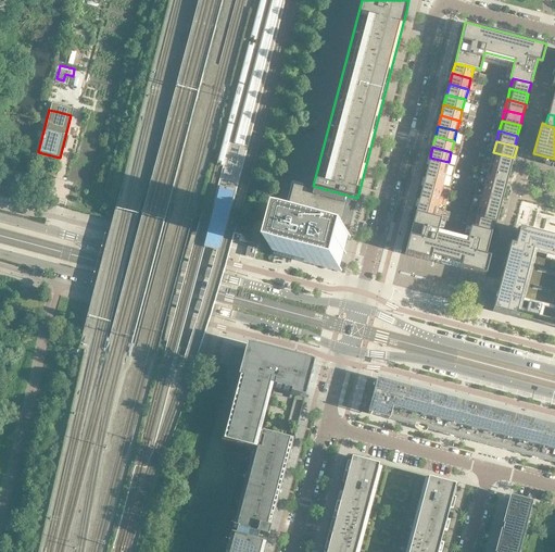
[(493,152),(491,162),(512,167),(514,158),(493,152)]
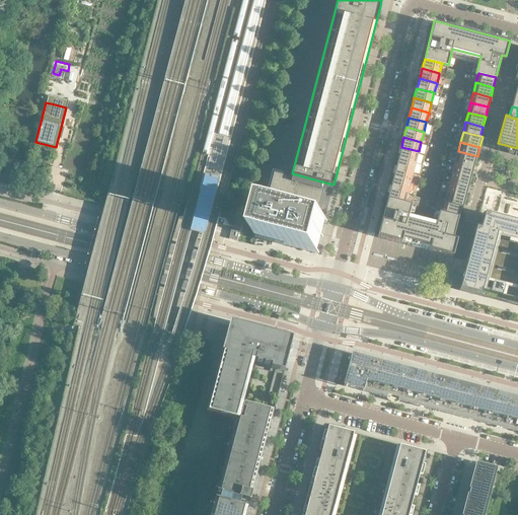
[(401,147),(398,156),(416,161),(419,151),(401,147)]
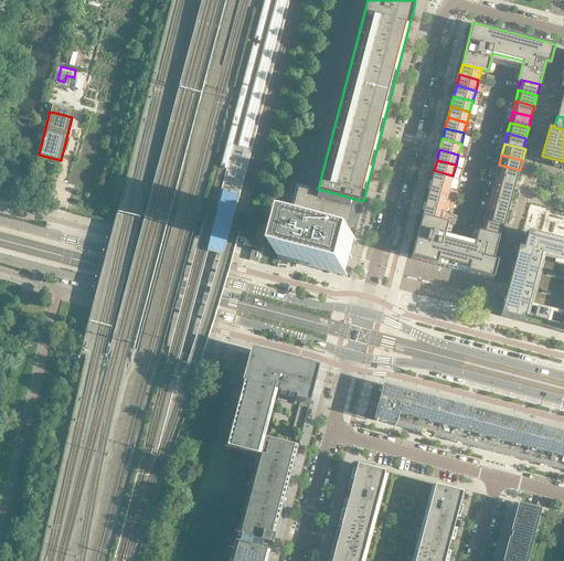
[(499,165),(496,176),(517,181),(520,170),(499,165)]
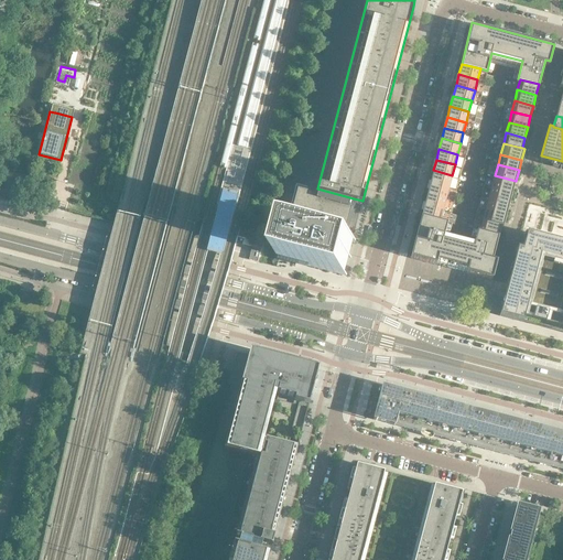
[(433,170),(431,181),(450,186),(452,175),(433,170)]
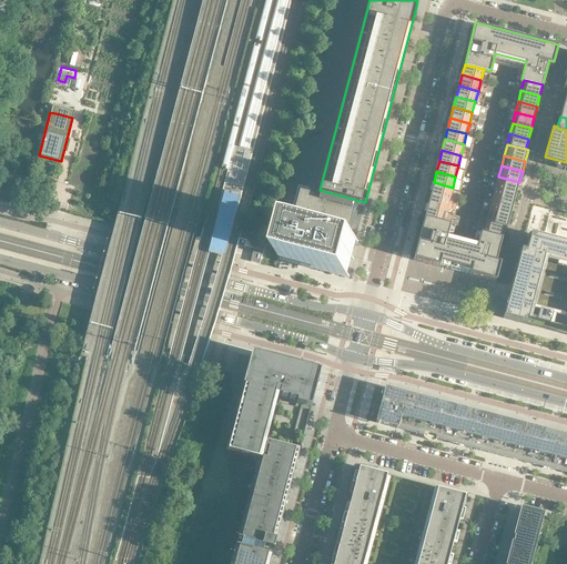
[(498,177),(496,188),(517,193),(519,182),(498,177)]
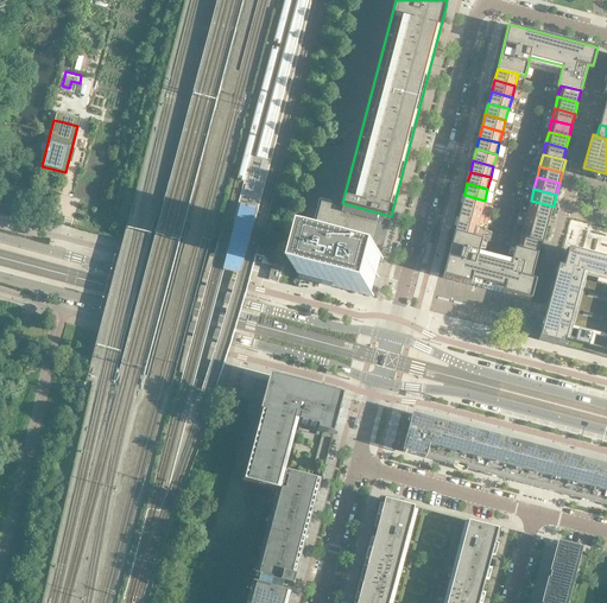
[(465,195),(461,207),(481,211),(485,201),(465,195)]
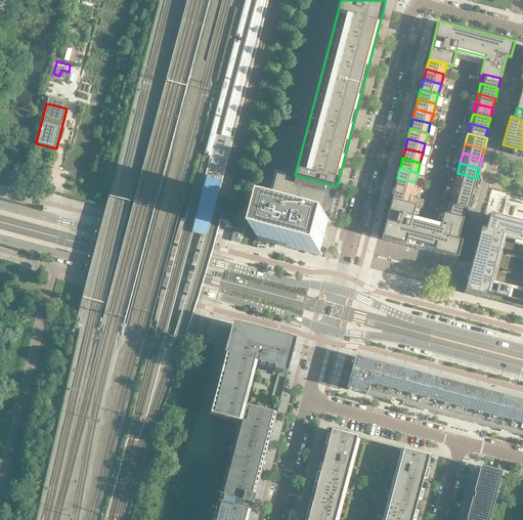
[(319,217),(329,184),(295,175),(277,171),(268,203),(250,199),(242,231),(260,235),(319,252),(328,219),(319,217)]
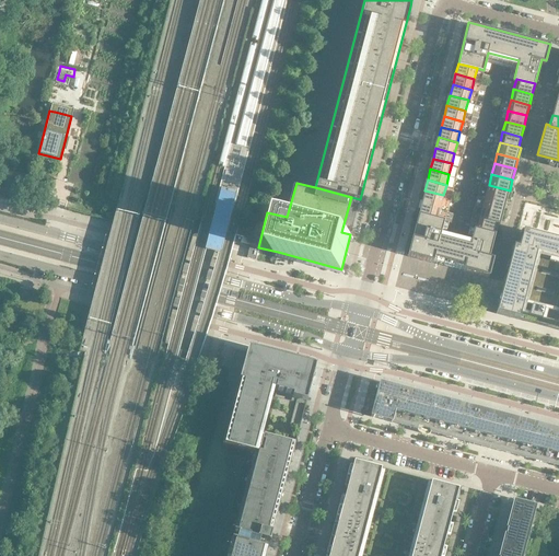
[(489,185),(486,195),(507,200),(510,190),(489,185)]
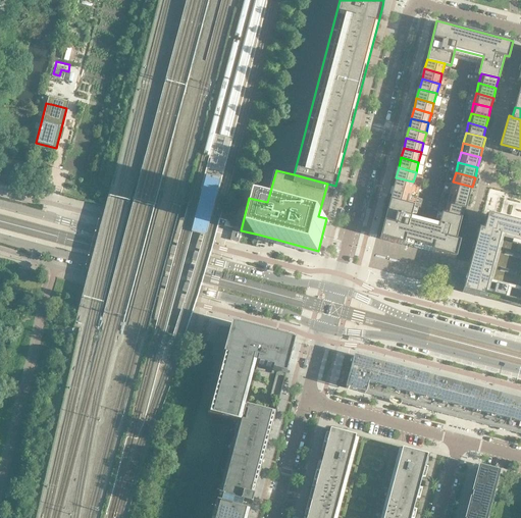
[(396,177),(394,188),(411,192),(413,182),(396,177)]
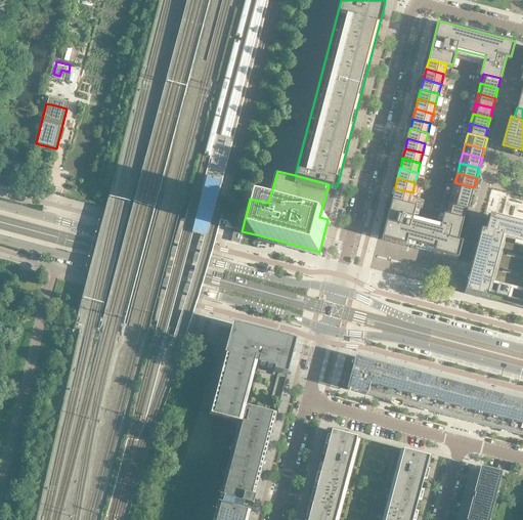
[(454,182),(451,192),(471,198),(474,187),(454,182)]
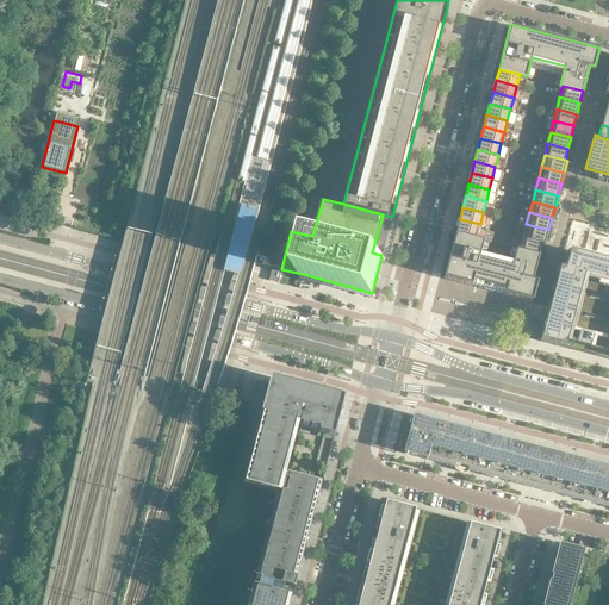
[(460,219),(457,230),(477,236),(480,224),(460,219)]
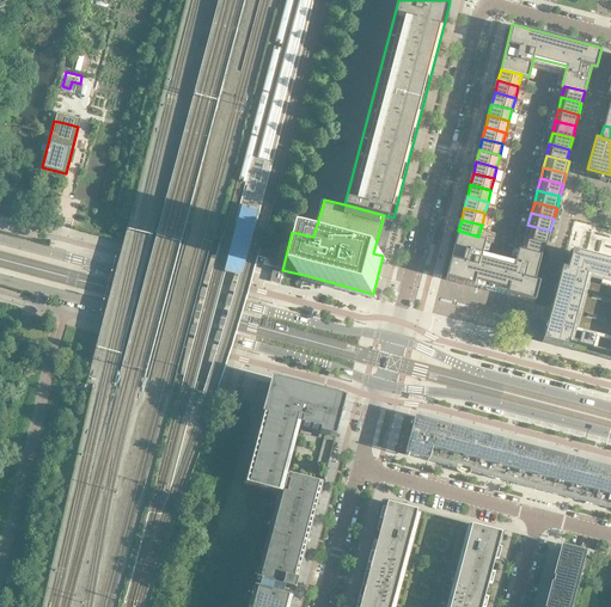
[(527,225),(525,237),(545,241),(548,243),(550,231),(527,225)]
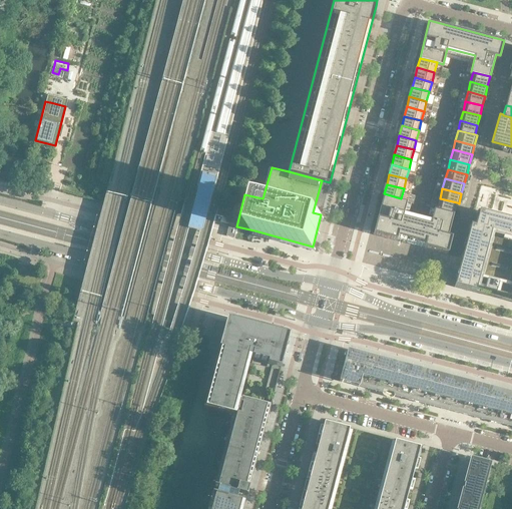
[(401,198),(384,193),(374,231),(449,251),(453,235),(449,234),(454,212),(435,207),(431,222),(403,215),(407,199),(401,198)]
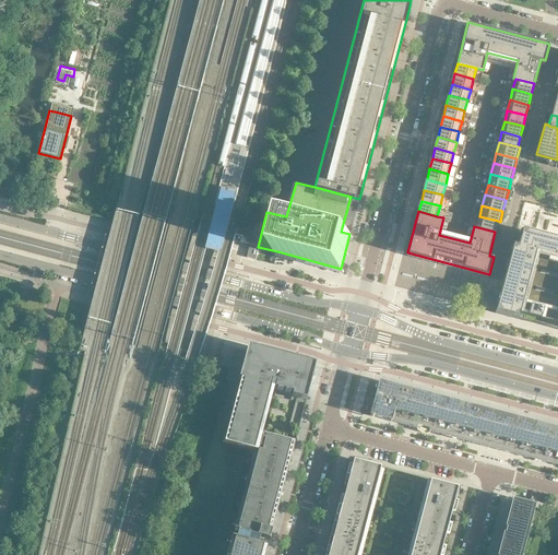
[(477,215),(474,226),(495,232),(498,221),(479,216),(477,215)]
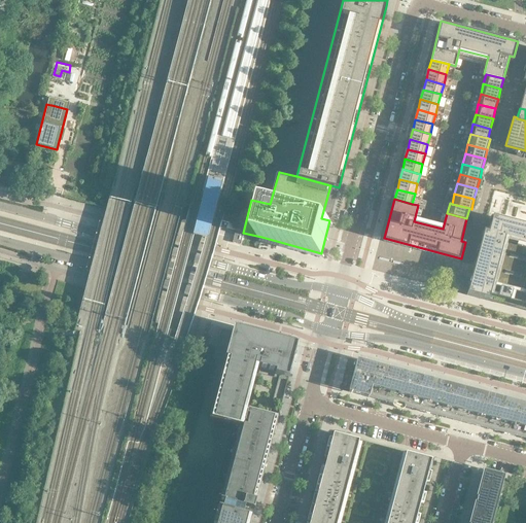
[(469,281),(467,291),(489,298),(525,307),(525,222),(492,214),(492,215),(490,224),(488,230),(486,229),(484,235),(483,234),(480,244),(480,246),(478,251),(476,260),(474,267),(471,276),(469,281)]
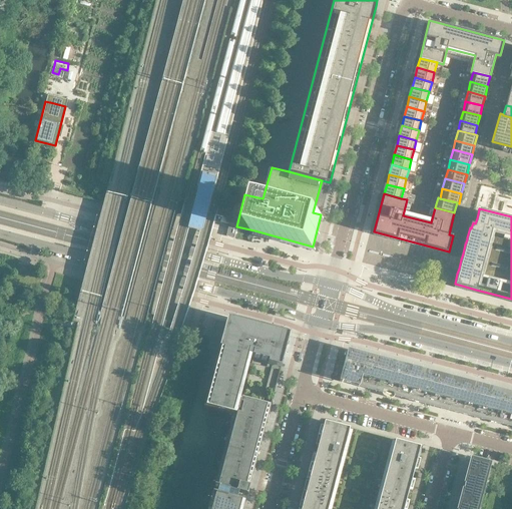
[(233,224),(226,223),(224,233),(231,235),(233,224)]
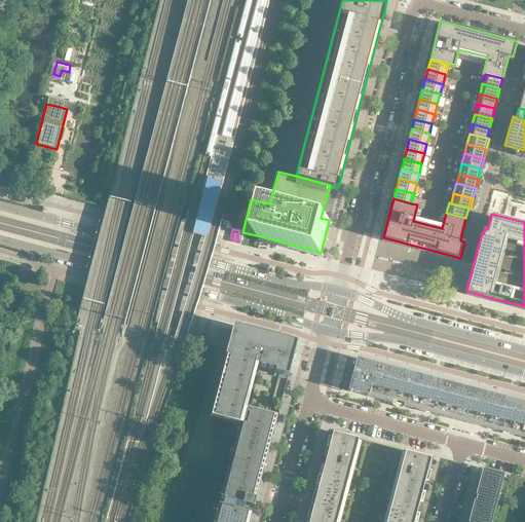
[(249,521),(252,511),(249,510),(250,504),(254,505),(298,339),(291,338),(233,323),(226,352),(210,414),(232,419),(204,521),(249,521)]
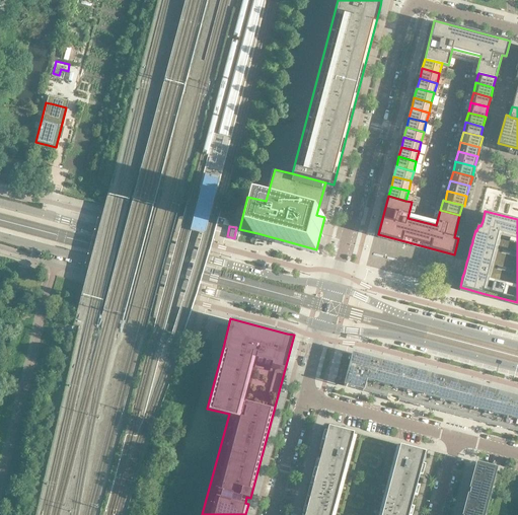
[(517,394),(405,365),(353,351),(345,382),(387,393),(387,394),(387,395),(388,395),(388,396),(389,396),(389,397),(396,398),(397,398),(398,398),(399,397),(399,396),(517,428),(517,394)]
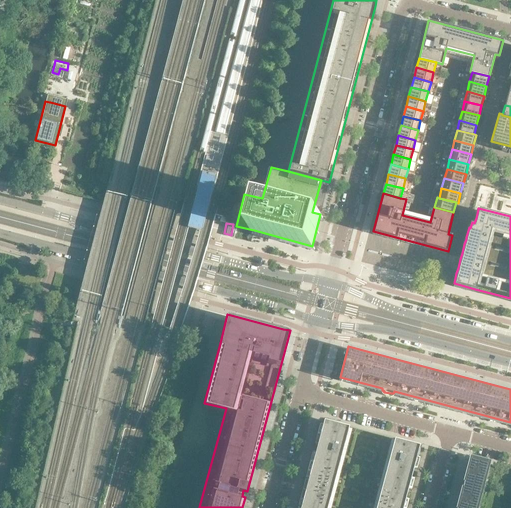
[(322,422),(319,431),(316,441),(318,442),(317,447),(318,447),(314,459),(313,459),(313,461),(314,461),(311,473),(310,473),(309,475),(310,475),(307,487),(306,487),(306,489),(303,501),(302,501),(302,503),(303,503),(301,507),(327,507),(349,424),(324,418),(323,422),(322,422)]
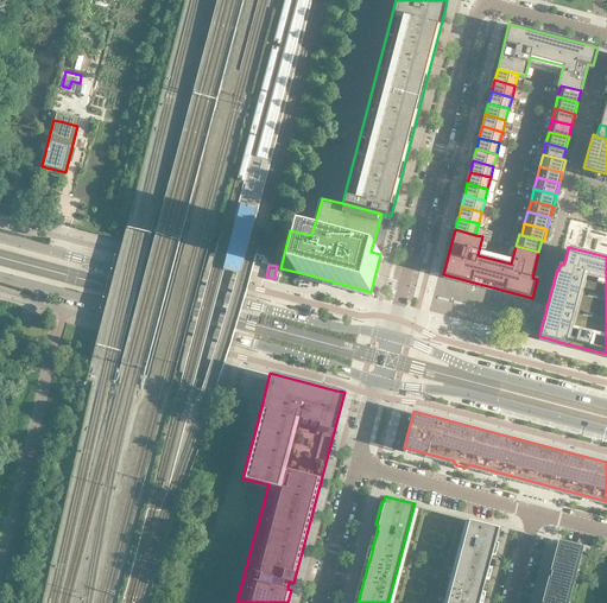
[(476,602),(478,602),(479,602),(479,600),(481,589),(482,589),(482,588),(481,588),(485,577),(486,577),(486,575),(485,575),(487,564),(488,564),(489,563),(488,563),(491,552),(494,552),(500,528),(499,527),(499,526),(469,518),(446,602),(476,602)]
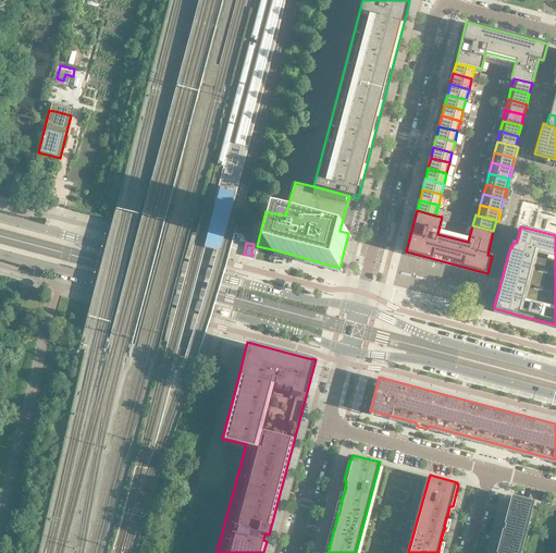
[(524,530),(532,501),(511,495),(504,525),(524,530)]
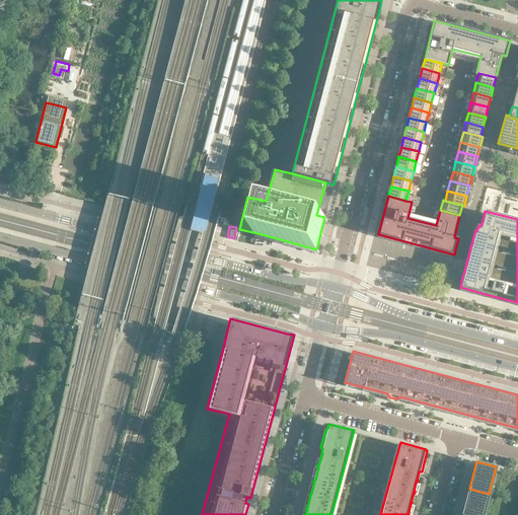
[(483,514),(489,494),(469,489),(462,514),(483,514)]
